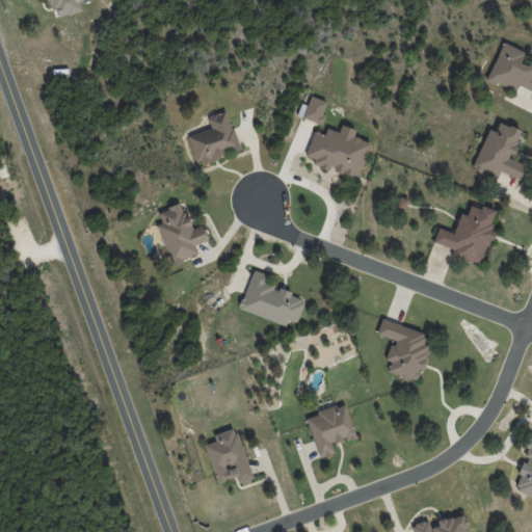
[(49,0),(55,11),(76,0),(49,0)]
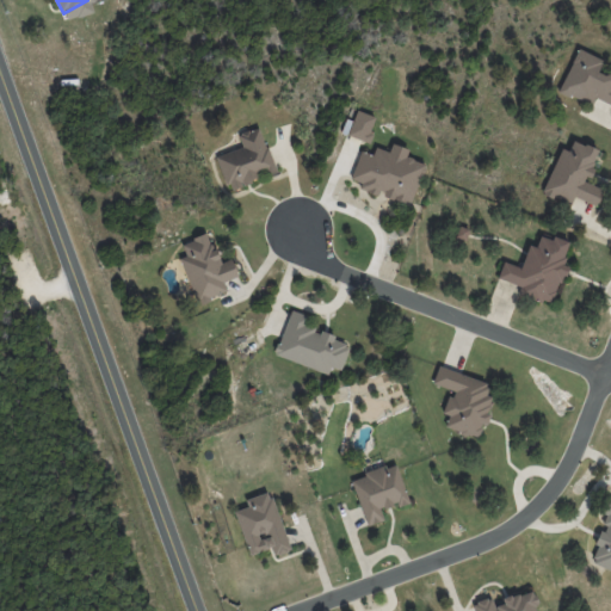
[(610,104),(610,66),(608,75),(597,72),(603,60),(576,49),(559,92),(592,105),(594,98),(610,104)]
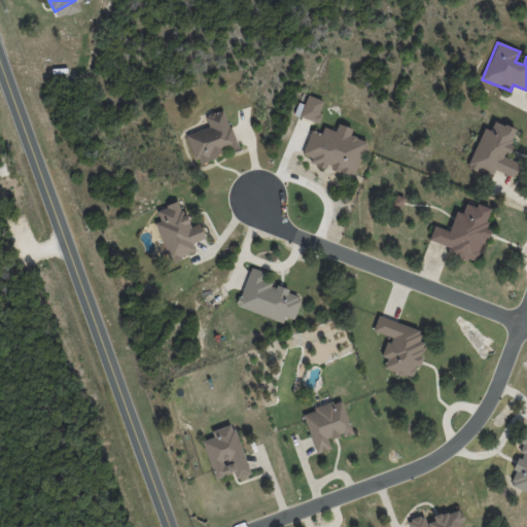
[(316,123),(324,101),(307,95),(299,116),(316,123)]
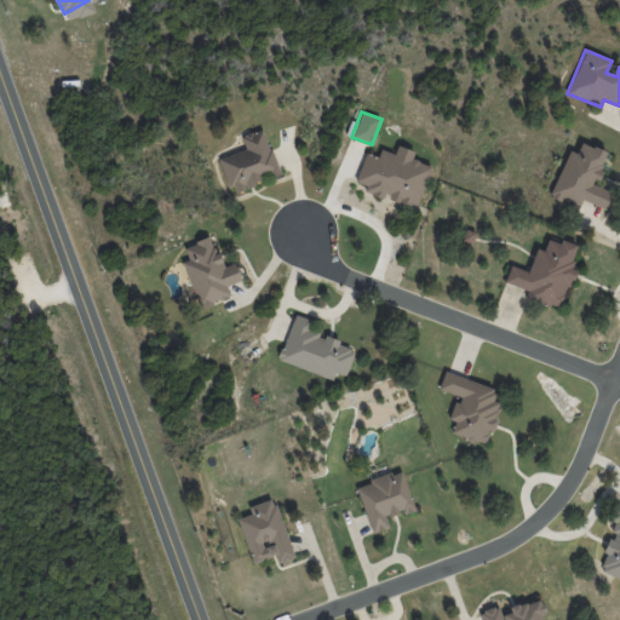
[(219,159),(230,193),(280,174),(264,130),(241,138),(245,149),(219,159)]
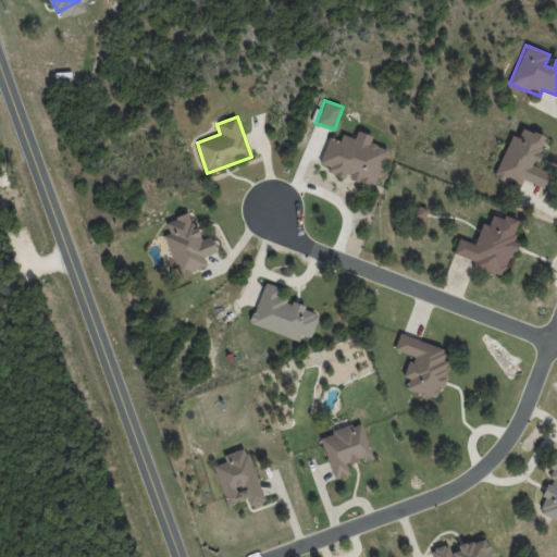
[(511,135),(493,177),(519,188),(523,180),(543,188),(549,173),(533,166),(545,137),(522,127),(518,137),(511,135)]
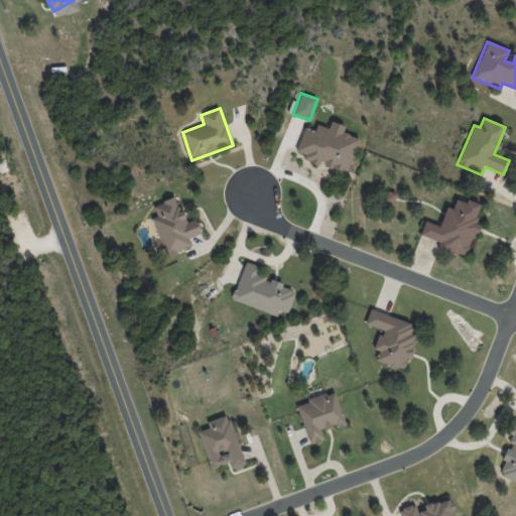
[(358,138),(343,133),(345,126),(331,122),(329,128),(316,124),(314,131),(303,128),(296,152),(305,154),(304,159),(326,165),(326,166),(348,173),(358,138)]
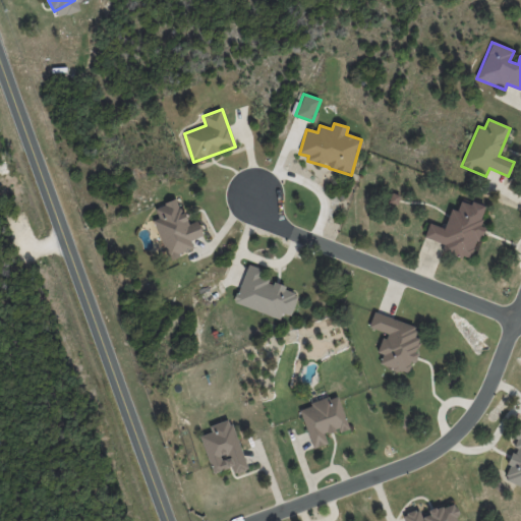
[(153,220),(167,258),(193,249),(190,240),(203,235),(197,221),(187,225),(177,198),(155,207),(159,218),(153,220)]
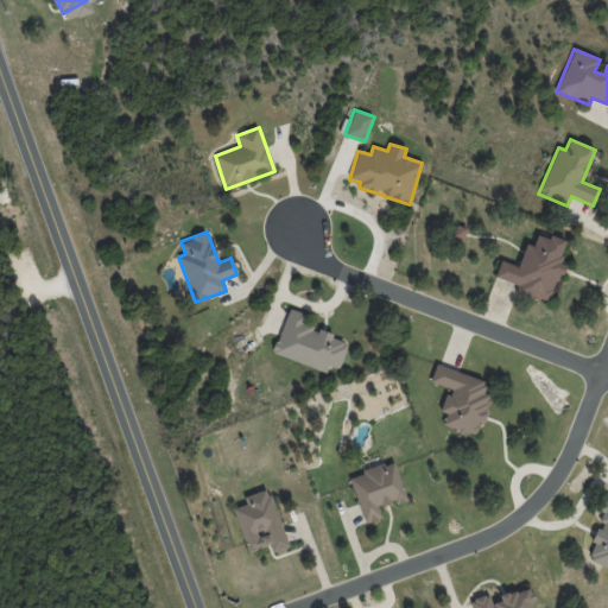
[(494,277),(523,286),(520,292),(550,303),(563,264),(558,263),(567,241),(549,235),(548,239),(537,235),(533,246),(525,244),(518,266),(500,260),(494,277)]
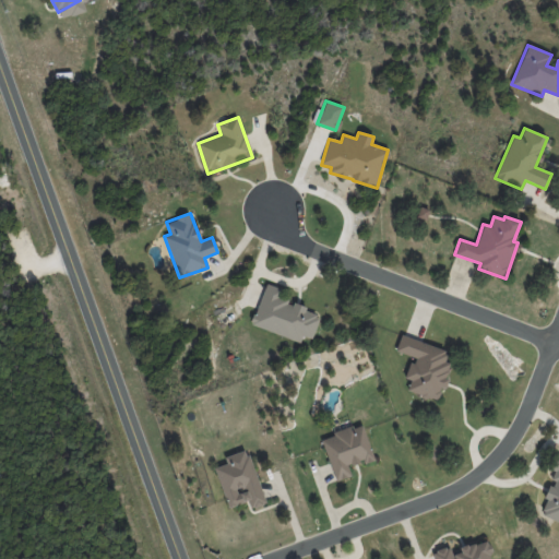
[(300,342),(302,335),(311,339),(320,313),(278,299),(282,289),(264,284),(250,325),(300,342)]
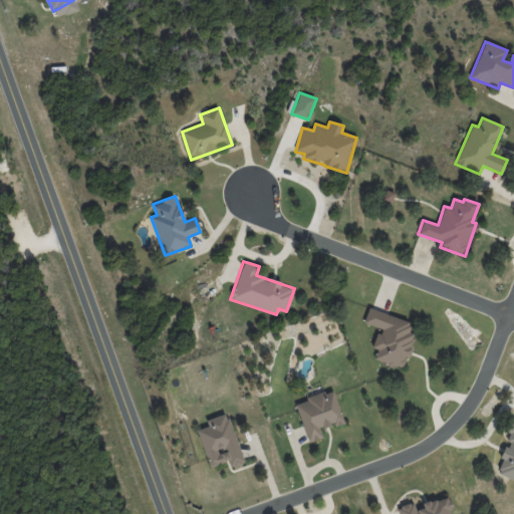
[(412,323),(368,308),(363,322),(378,328),(372,347),(376,348),(373,358),(403,369),(415,334),(409,332),(412,323)]
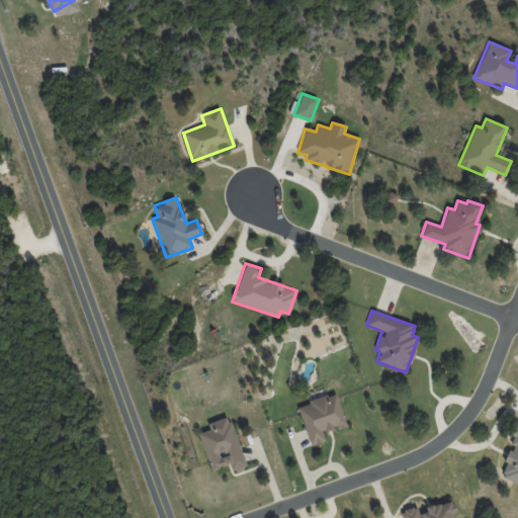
[(310,446),(325,442),(323,433),(346,427),(336,394),(297,405),(310,446)]
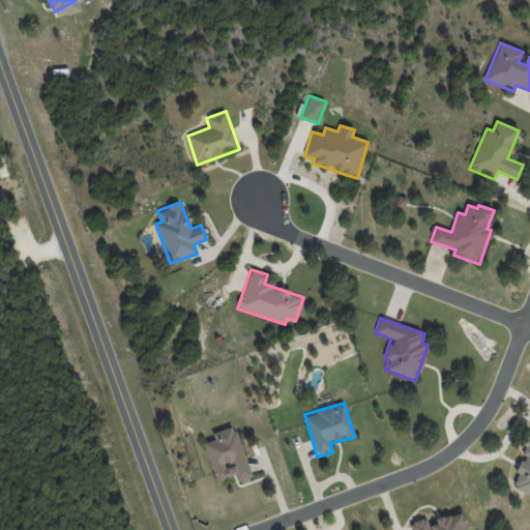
[(235,476),(236,482),(249,478),(236,427),(212,433),(214,440),(204,443),(214,481),(235,476)]
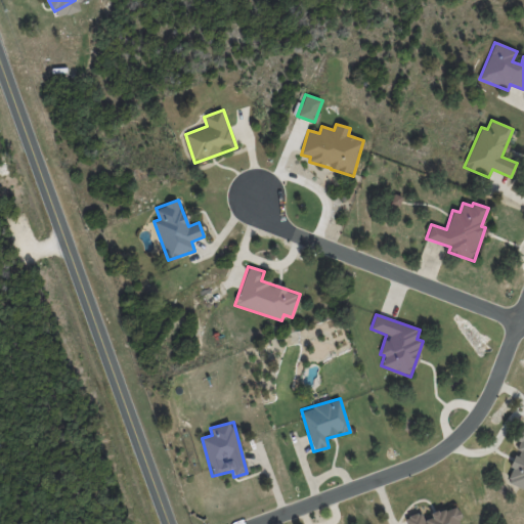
[(523,426),(521,425),(515,440),(521,442),(505,482),(523,489),(523,426)]
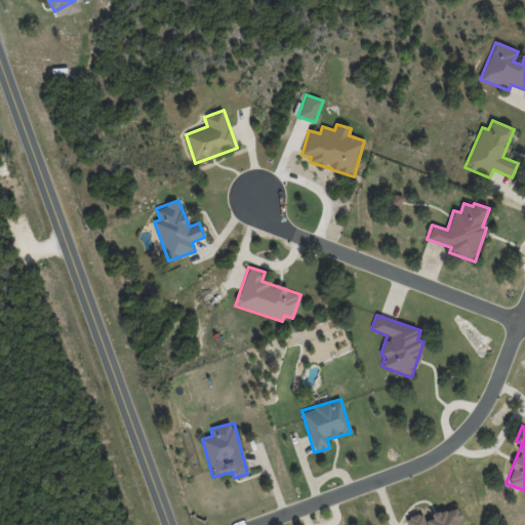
[(408,517),(409,524),(460,524),(457,510),(423,516),(422,514),(408,517)]
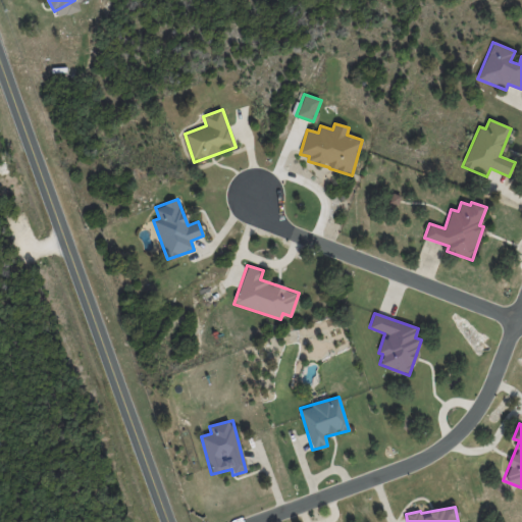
All buildings are outlined.
